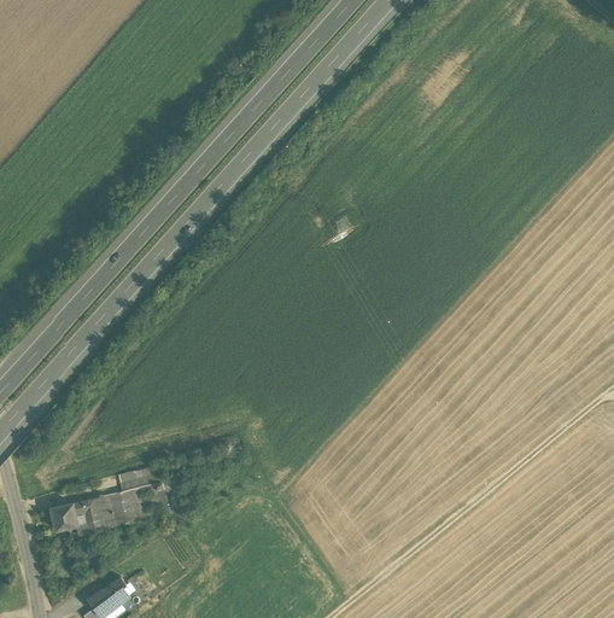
[(155,464),(116,474),(120,491),(135,488),(152,484),(159,482),(155,464)]
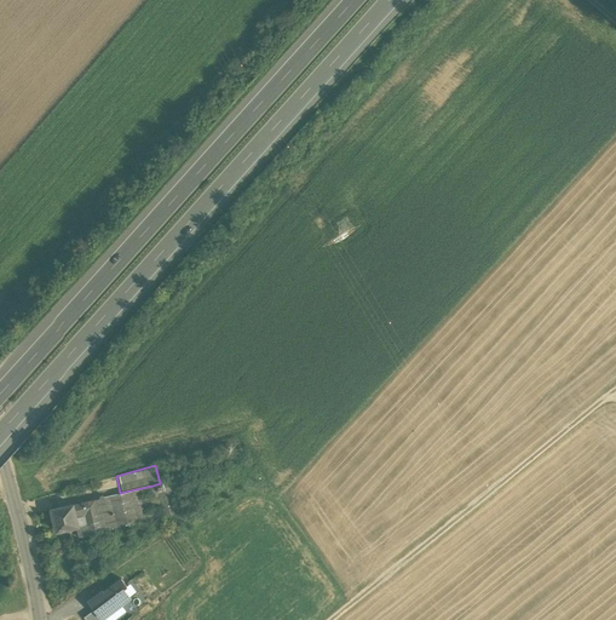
[(174,514),(166,482),(160,483),(153,486),(160,517),(174,514)]
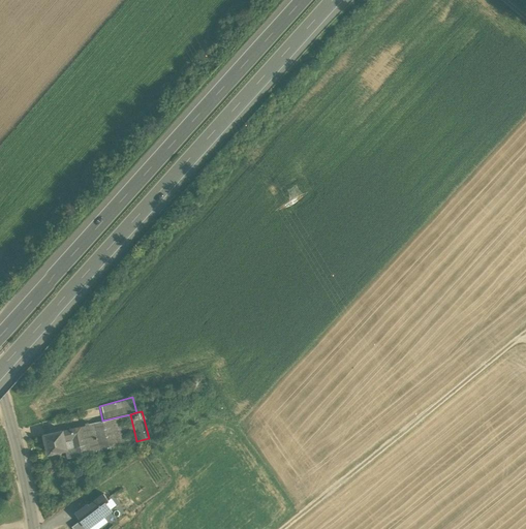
[(123,444),(136,441),(130,414),(116,417),(123,444)]
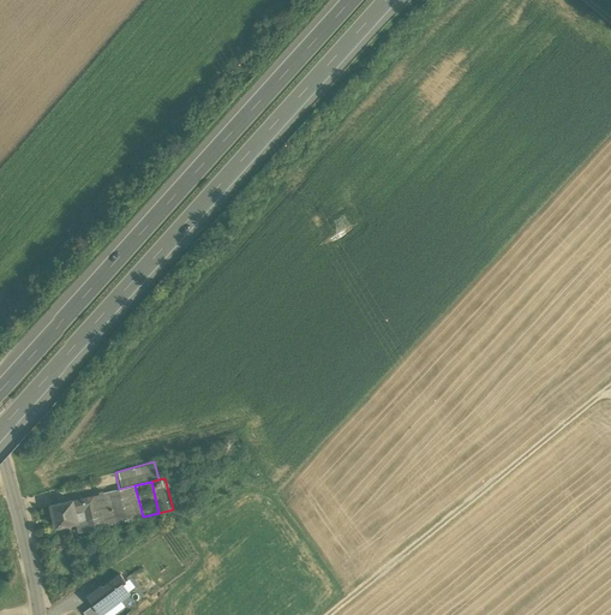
[(119,489),(70,501),(75,523),(73,523),(76,533),(143,517),(135,485),(119,489)]
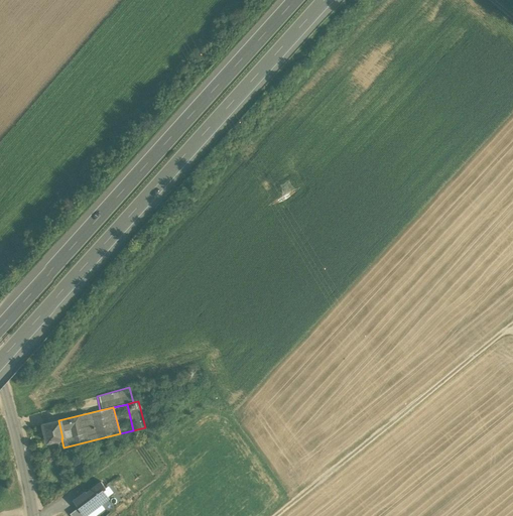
[(58,420),(40,424),(44,442),(61,438),(62,438),(58,420)]
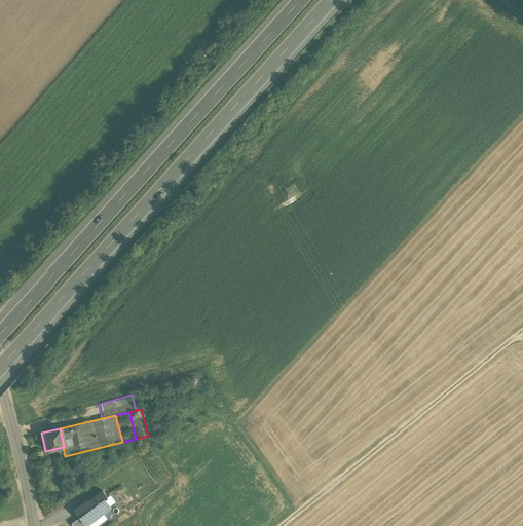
[(84,501),(73,510),(78,516),(85,524),(108,506),(102,499),(105,497),(101,491),(85,502),(84,501)]
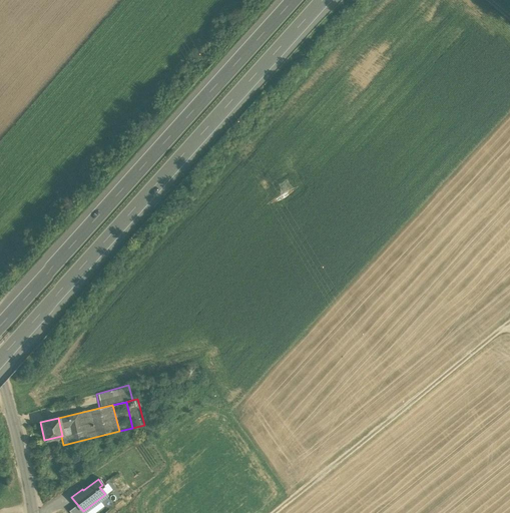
[(76,503),(67,511),(68,512),(84,512),(83,511),(76,503)]
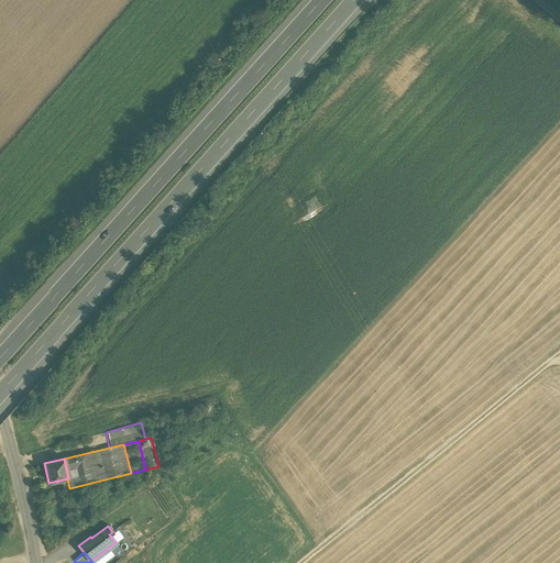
All buildings are outlined.
